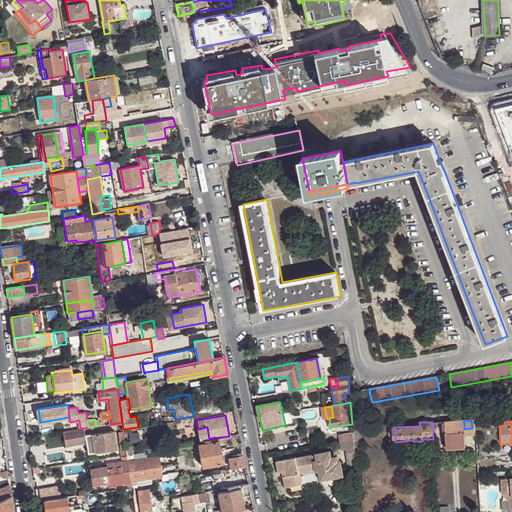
[(450,432),(464,431),(464,429),(464,423),(450,424),(450,432)]
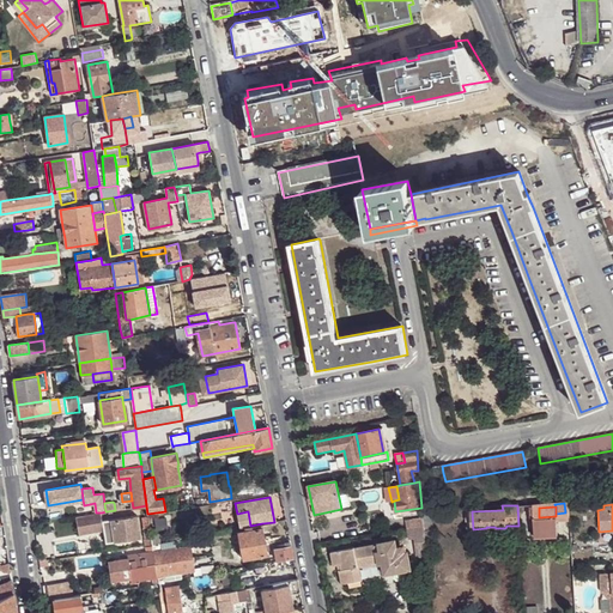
[(240,528),(250,526),(248,511),(237,514),(240,528)]
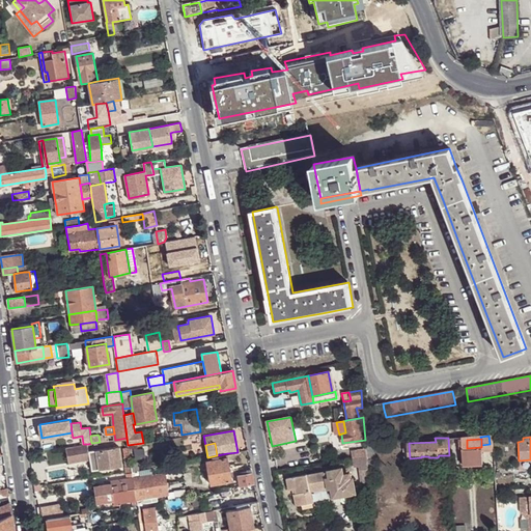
[(100,469),(96,449),(88,450),(87,444),(66,447),(68,459),(80,457),(81,460),(91,458),(93,470),(100,469)]
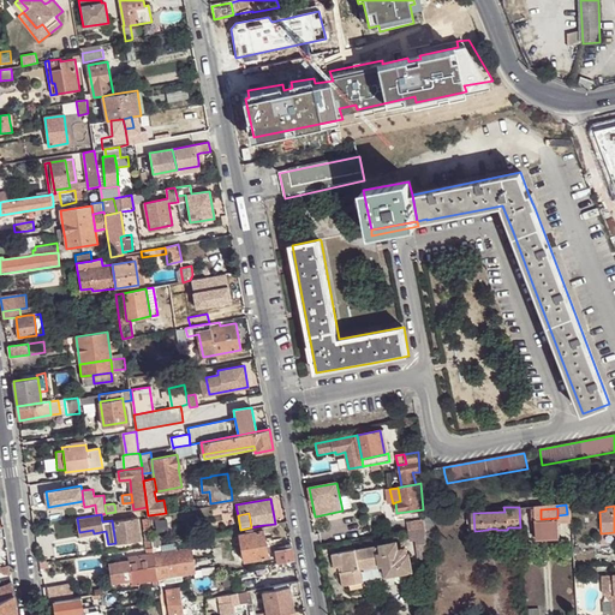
[(138,517),(112,520),(115,543),(142,539),(138,517)]
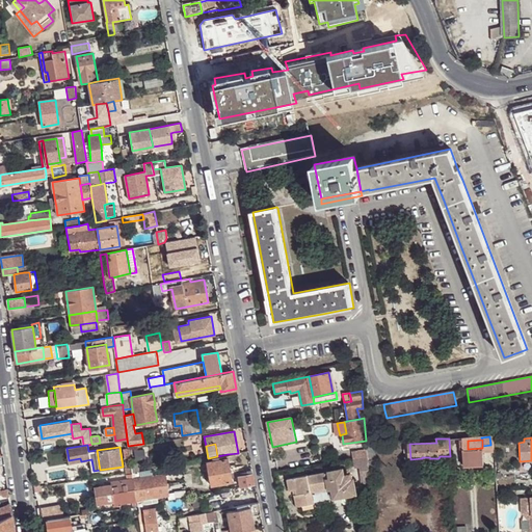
[(373,447),(367,448),(368,456),(369,462),(375,461),(373,447)]
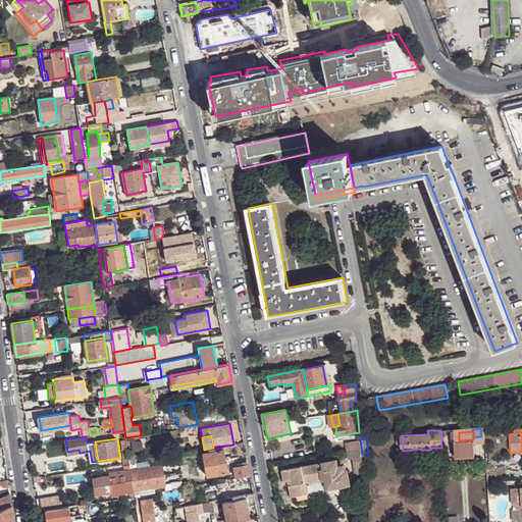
[(474,456),(473,439),(459,440),(455,440),(456,457),(474,456)]
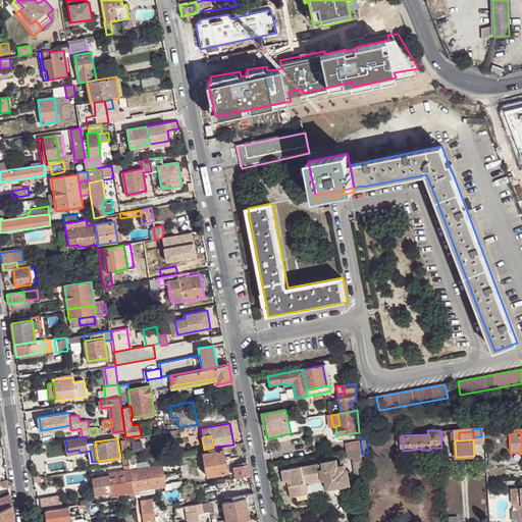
[(362,454),(361,448),(355,450),(357,472),(363,472),(362,465),(362,454)]
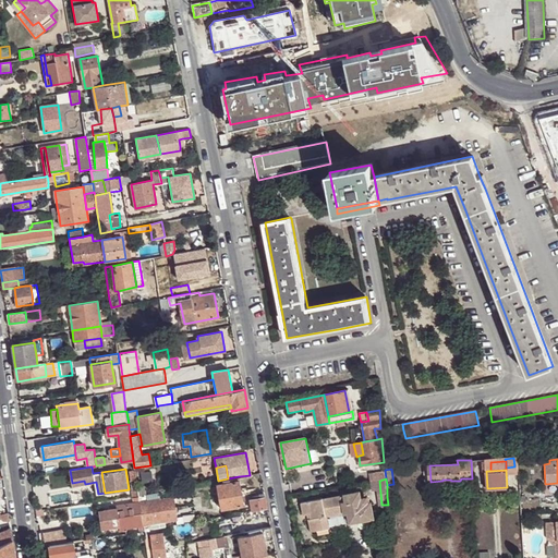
[(239,480),(216,484),(220,508),(244,504),(242,495),(241,488),(239,480)]
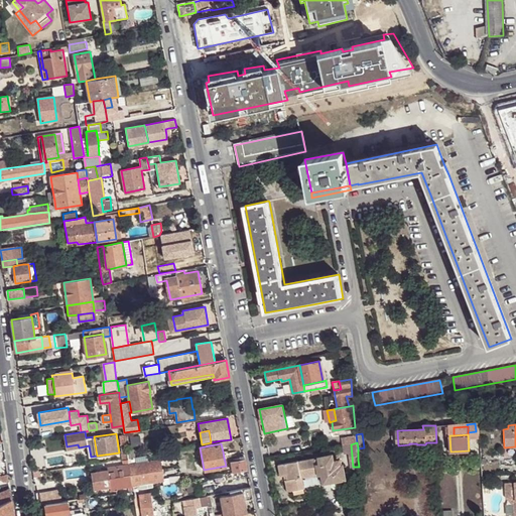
[(134,448),(127,449),(127,450),(127,453),(129,459),(134,458),(135,457),(136,457),(134,448)]
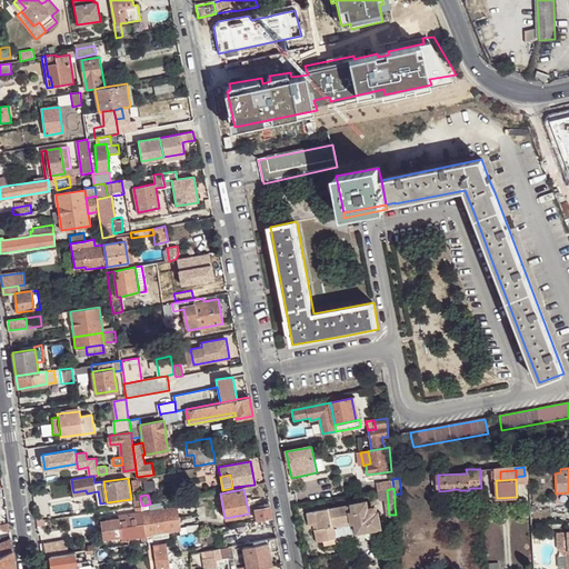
[(375,500),(352,505),(353,511),(349,513),(351,519),(356,521),(358,531),(380,527),(375,500)]
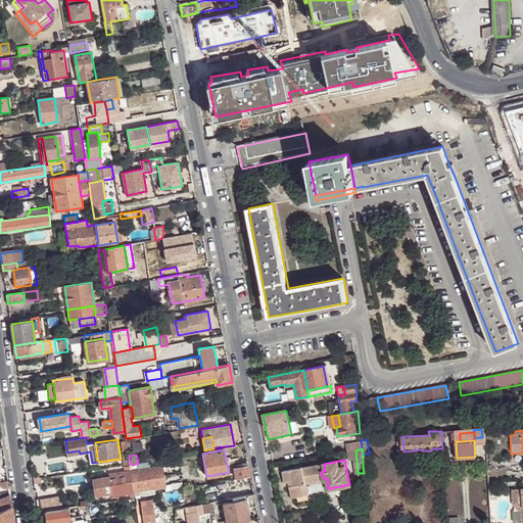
[(150,461),(149,461),(138,463),(139,469),(151,467),(150,461)]
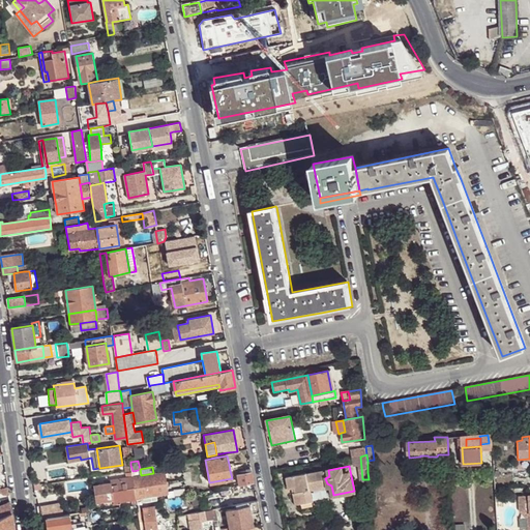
[(140,469),(139,469),(138,470),(133,471),(133,476),(136,498),(137,503),(145,502),(144,497),(157,495),(168,493),(164,473),(153,474),(153,473),(141,475),(140,469)]
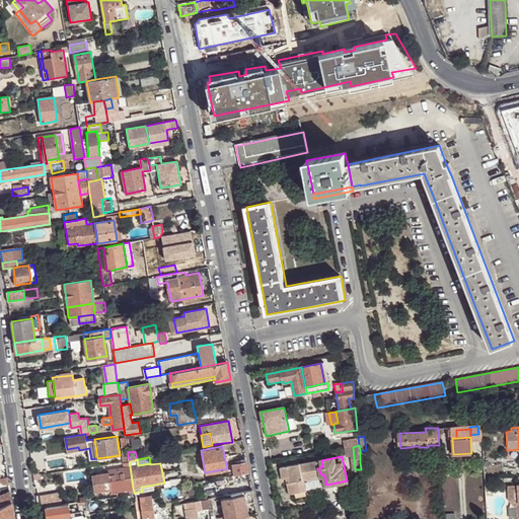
[(322,466),(321,460),(300,464),(303,477),(305,476),(320,473),(318,468),(322,466)]
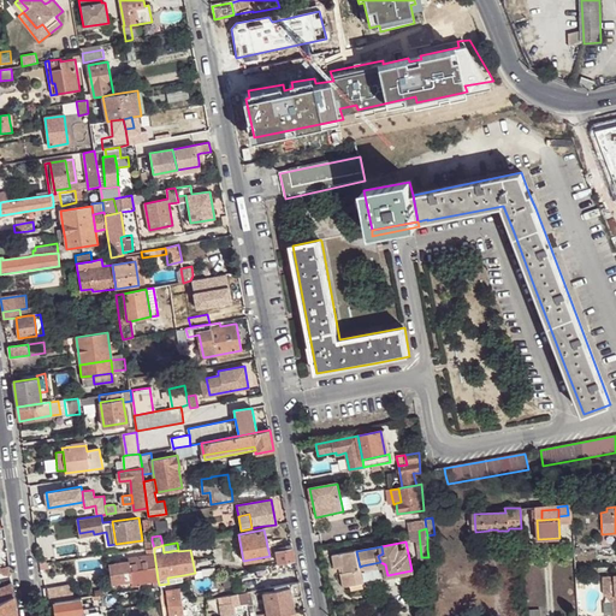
[(295,560),(292,548),(276,551),(278,563),(295,560)]
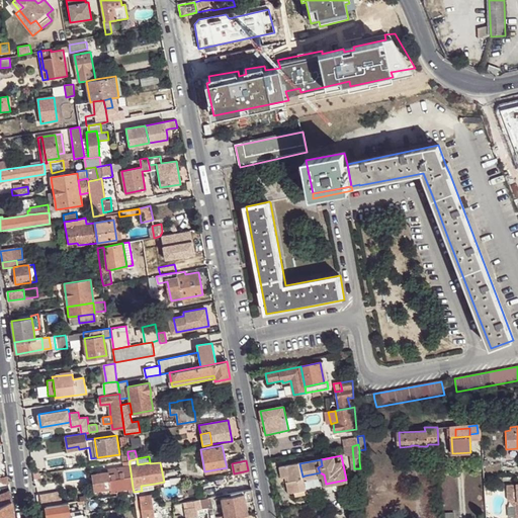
[(40,462),(31,463),(33,473),(42,472),(40,462)]
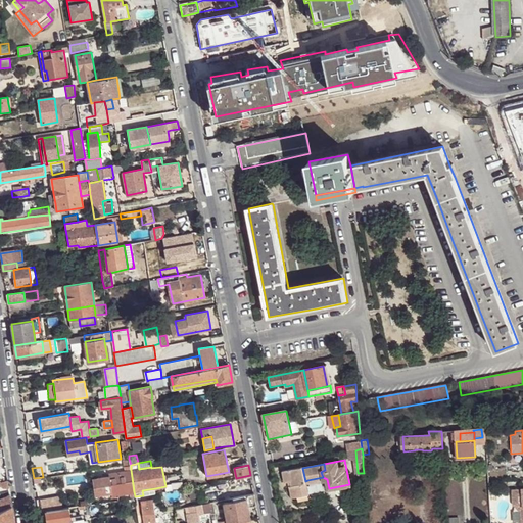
[(311,494),(307,480),(305,481),(302,468),(284,472),(286,481),(289,481),(292,497),(311,494)]
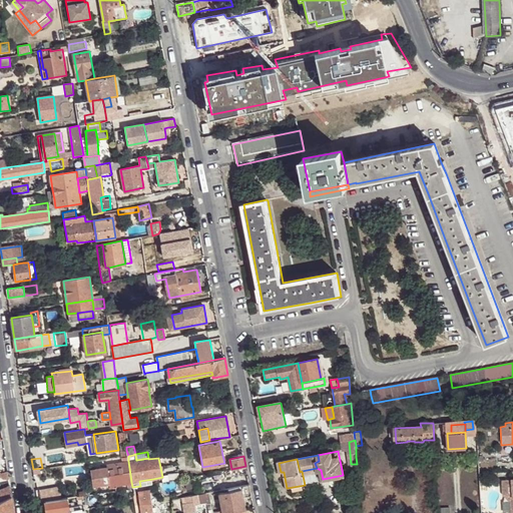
[(128,482),(131,482),(128,461),(120,463),(107,465),(107,467),(109,483),(109,485),(128,482)]
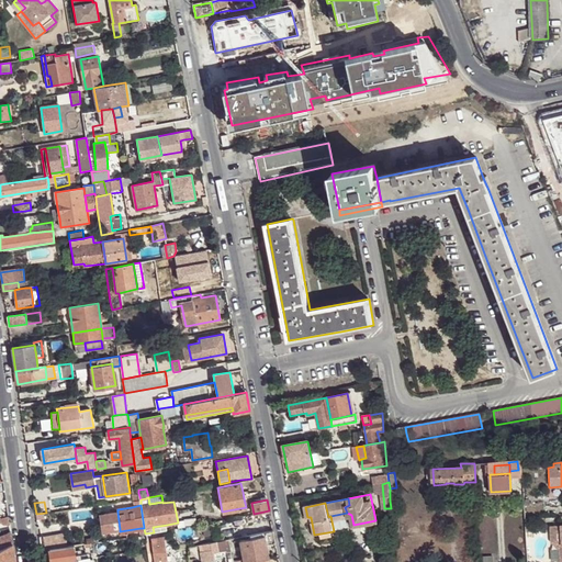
[(103,530),(120,529),(117,512),(101,514),(103,530)]
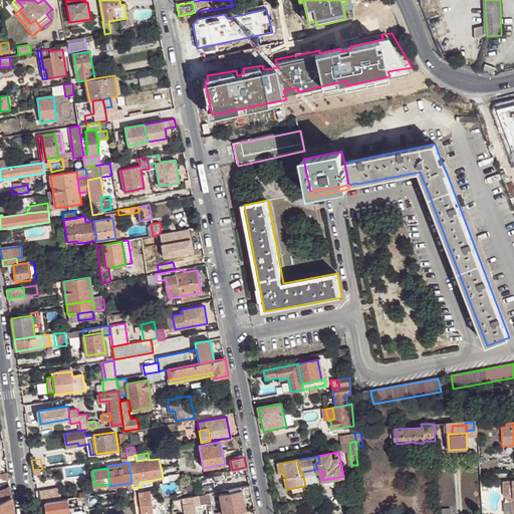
[(513,482),(504,483),(504,489),(513,498),(513,499),(512,502),(512,513),(513,513),(513,481),(513,482)]
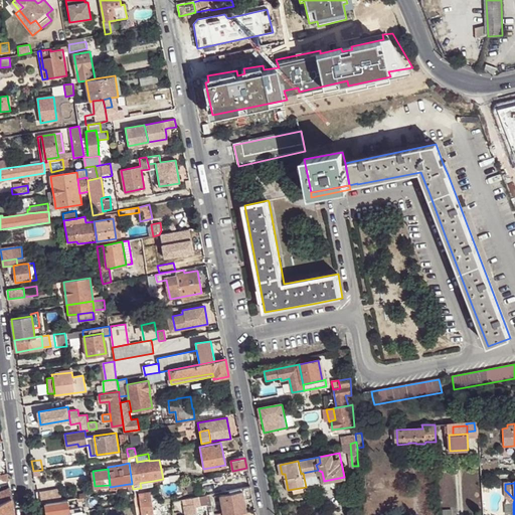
[(12,498),(10,488),(0,492),(0,495),(2,502),(12,498)]
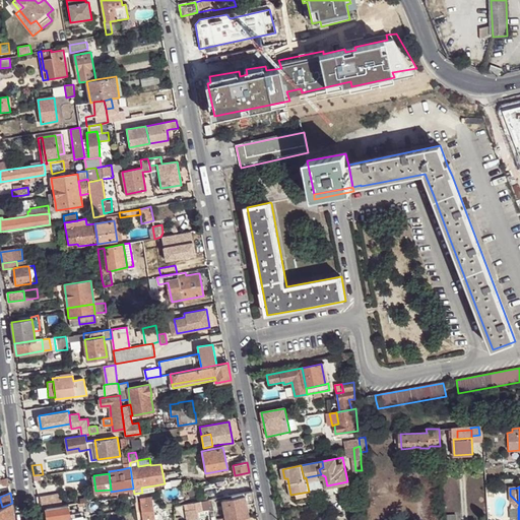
[(61,493),(49,495),(50,502),(62,500),(61,493)]
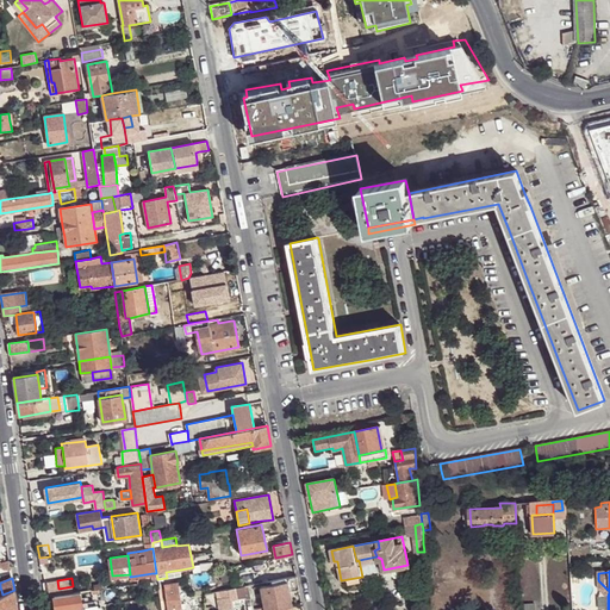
[(299,590),(297,579),(287,582),(288,592),(299,590)]
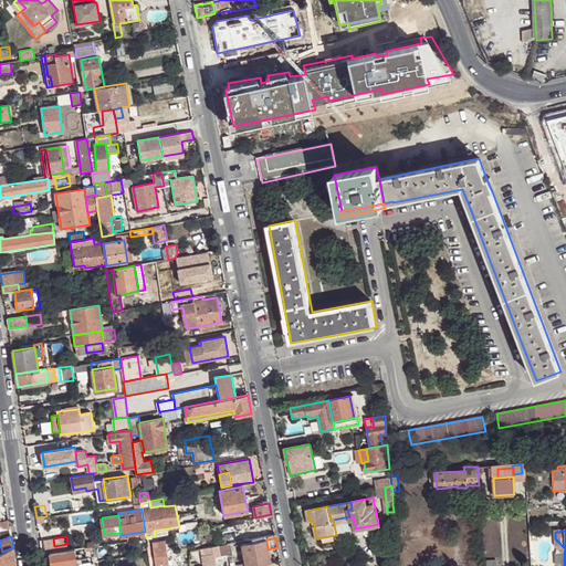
[(565,548),(555,538),(556,545),(564,553),(565,549),(565,548)]
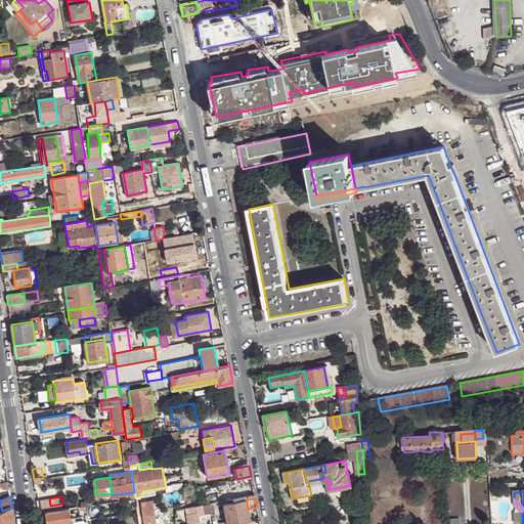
[(230,523),(249,521),(251,520),(248,509),(247,499),(224,504),(227,521),(227,523),(230,523)]
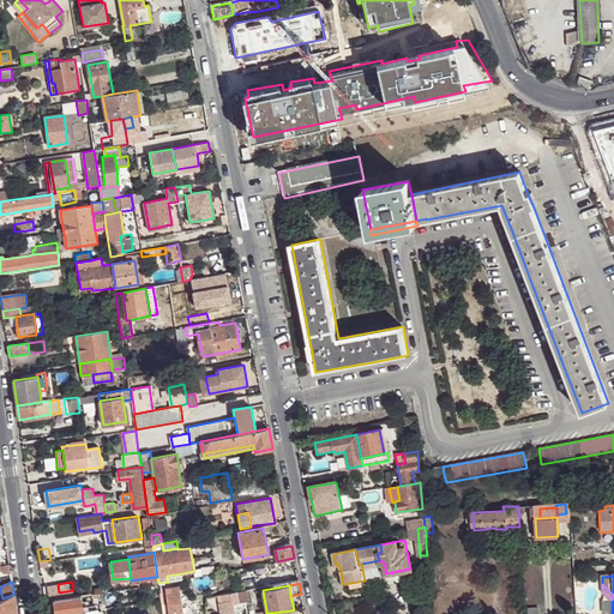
[(184,613),(180,587),(166,589),(168,613),(184,613)]
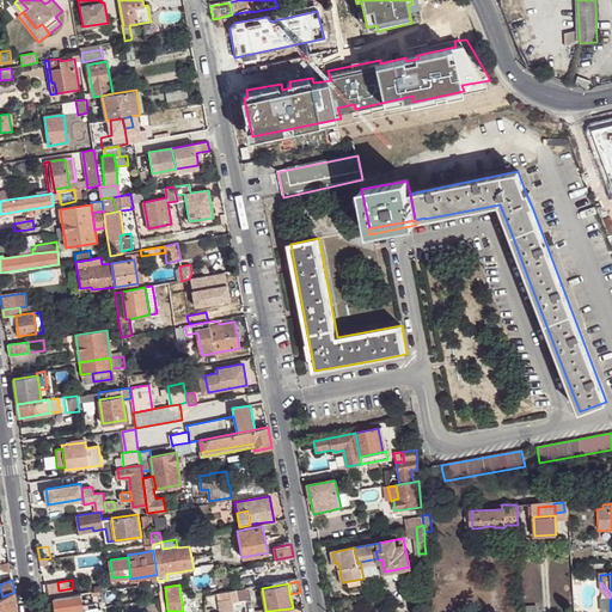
[(246,599),(244,588),(220,593),(221,600),(221,603),(232,601),(246,599)]
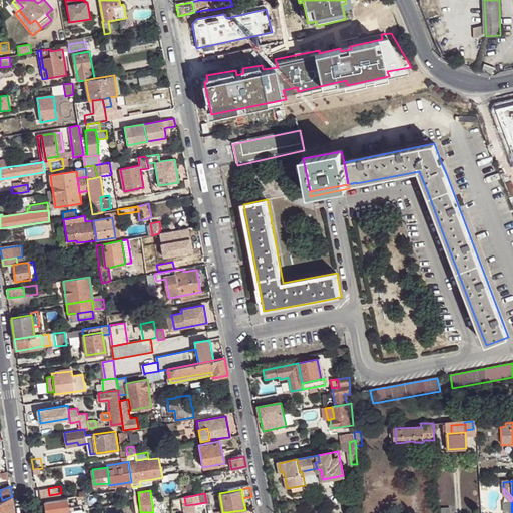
[(0,512),(14,512),(12,496),(2,500),(0,501),(0,512)]
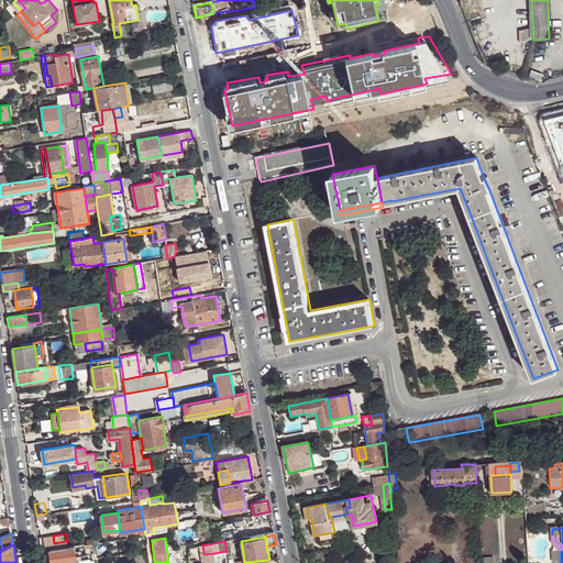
[(51,549),(52,562),(89,562),(88,558),(76,560),(75,545),(51,549)]
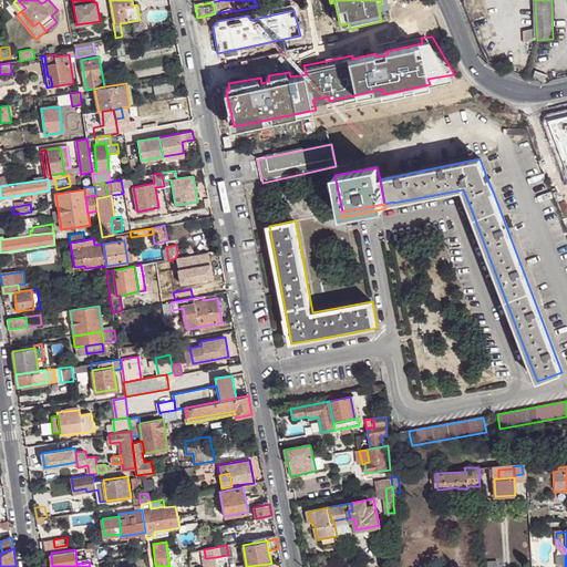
[(205,558),(205,556),(202,557),(204,566),(216,565),(215,557),(205,558)]
